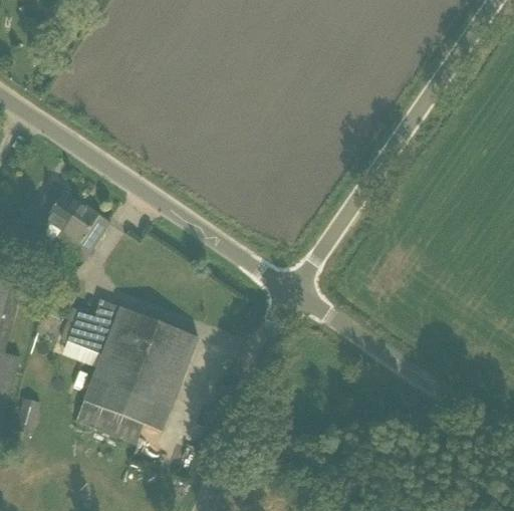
[(46,217),(38,230),(58,243),(65,232),(63,231),(81,203),(53,184),(35,210),(46,217)]
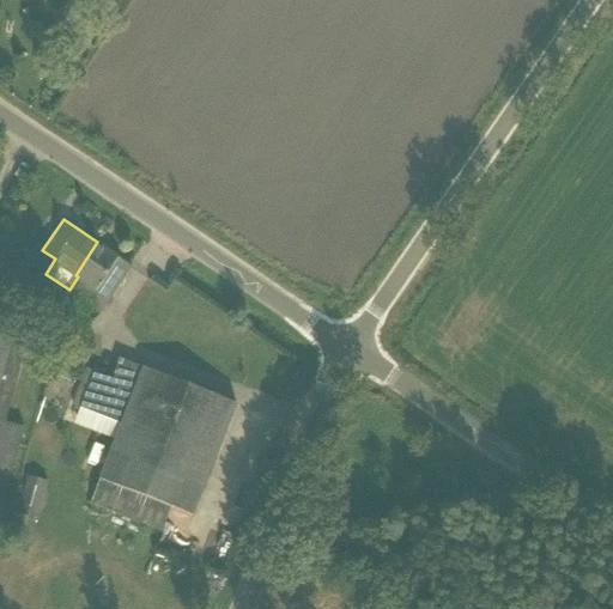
[(132,265),(97,242),(76,275),(78,276),(70,290),(101,311),(132,265)]
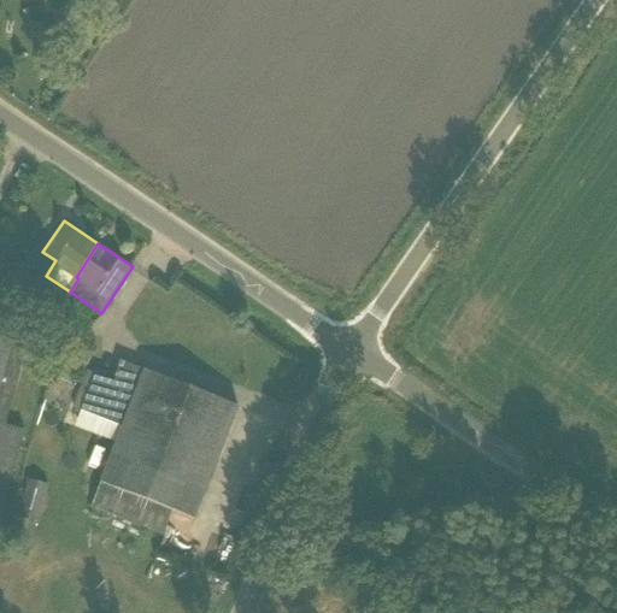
[(18,288),(33,266),(18,258),(4,280),(18,288)]
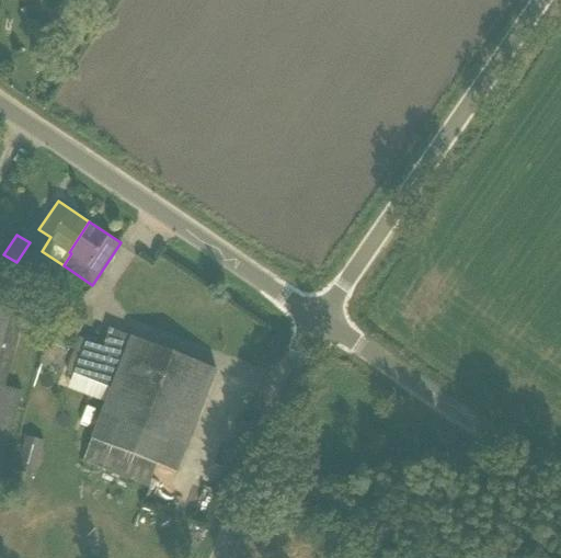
[(22,309),(0,304),(0,462),(2,463),(22,389),(4,385),(24,312),(25,312),(26,309),(23,309),(22,309)]
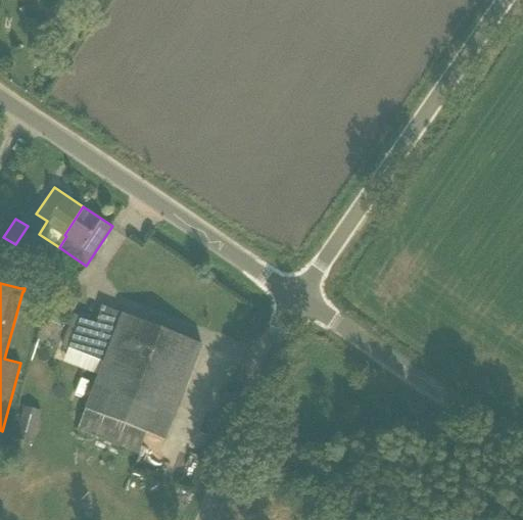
[(164,438),(201,342),(102,303),(96,321),(81,315),(68,346),(103,361),(77,429),(138,452),(146,431),(164,438)]
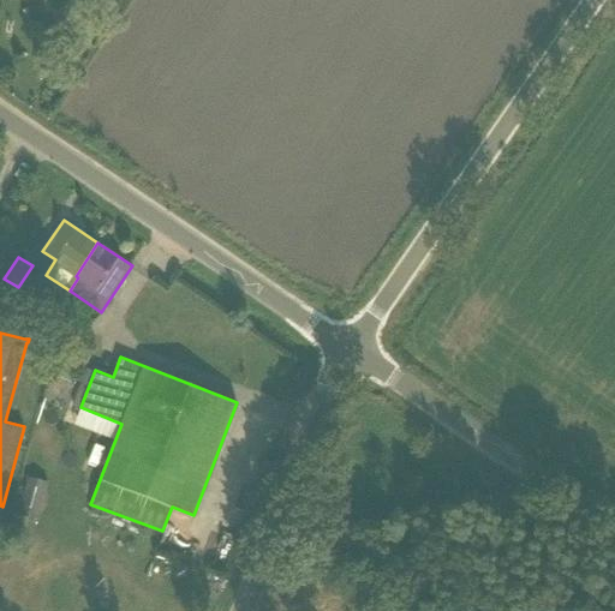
[(58,358),(52,373),(70,381),(77,366),(58,358)]
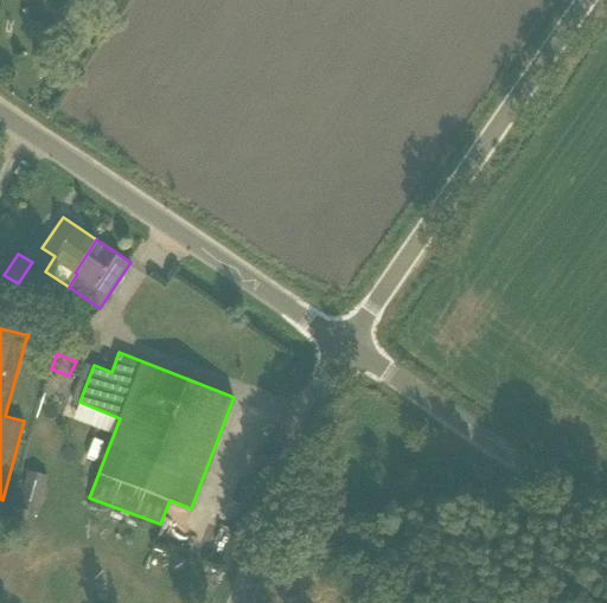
[(48,474),(27,469),(18,506),(38,511),(48,474)]
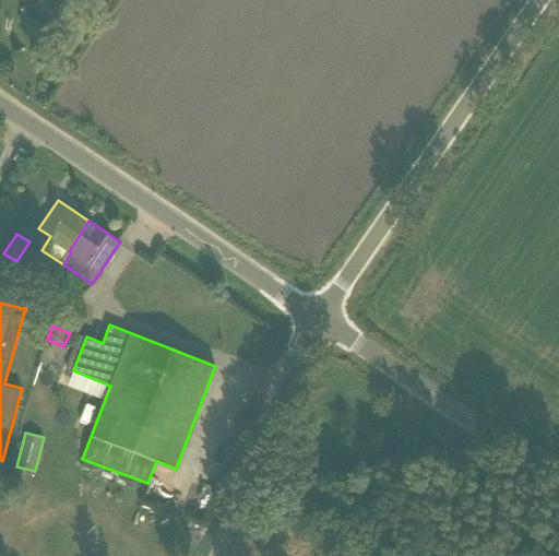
All buildings are outlined.
